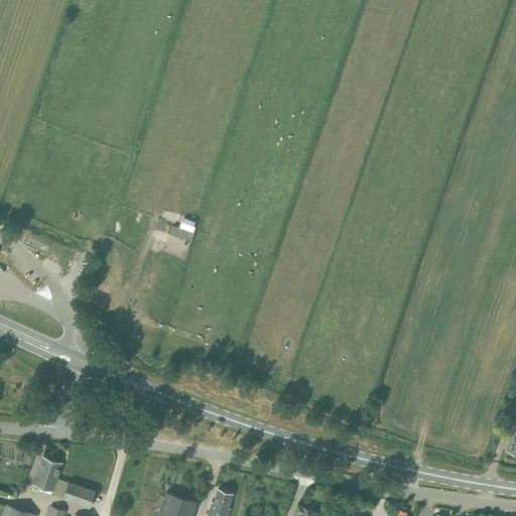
[(178,224),(174,236),(191,240),(195,229),(178,224)]
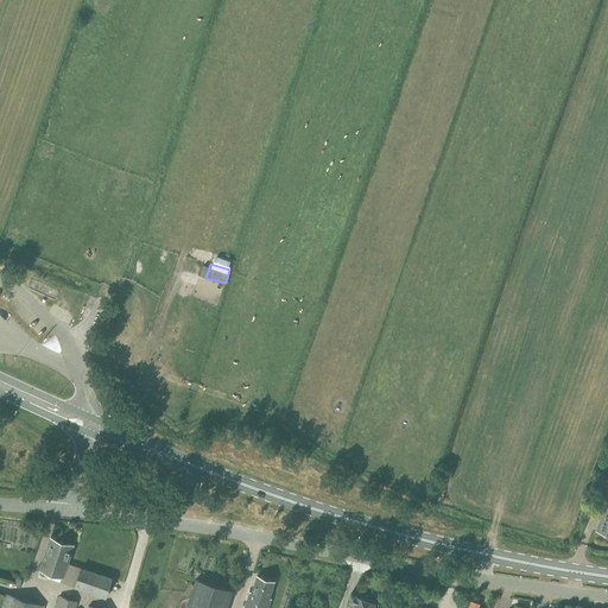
[(607,496),(596,531),(607,534),(607,496)]
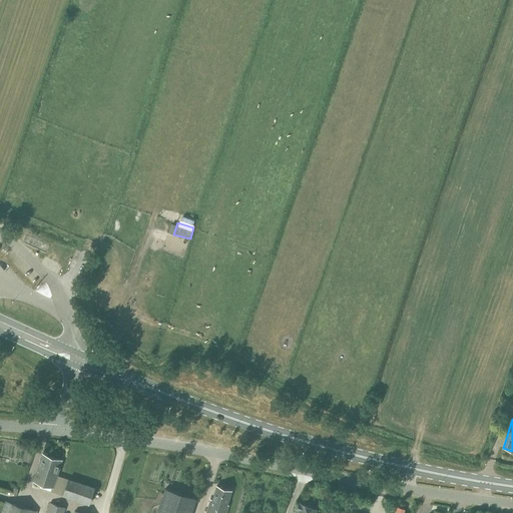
[(34,481),(53,488),(52,491),(89,505),(95,488),(57,475),(62,460),(43,454),(34,481)]
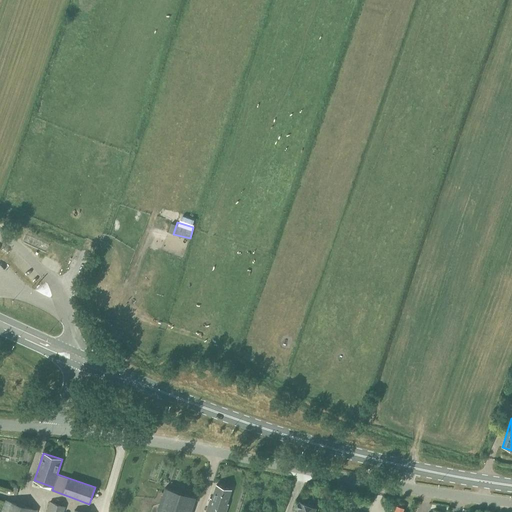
[(205,511),(226,511),(229,504),(227,503),(232,489),(217,484),(212,498),(210,498),(205,511)]
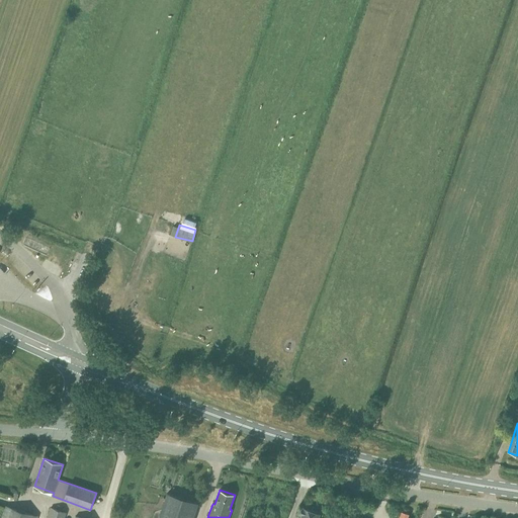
[(167,493),(159,517),(193,517),(198,503),(167,493)]
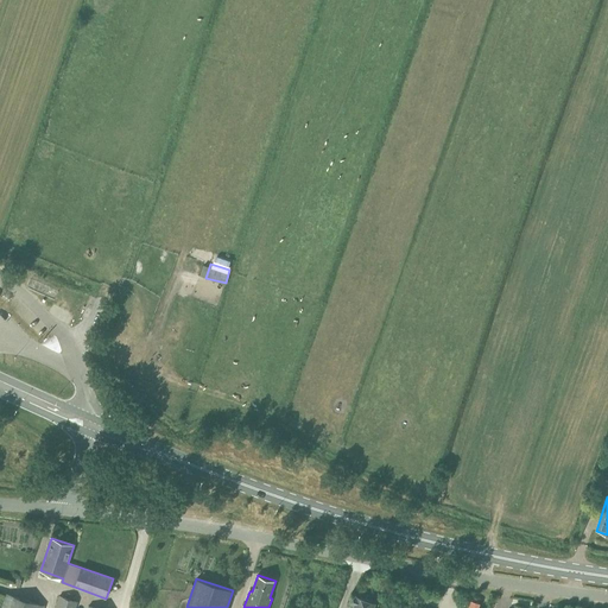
[(44,607),(45,606),(6,593),(1,607),(44,607)]
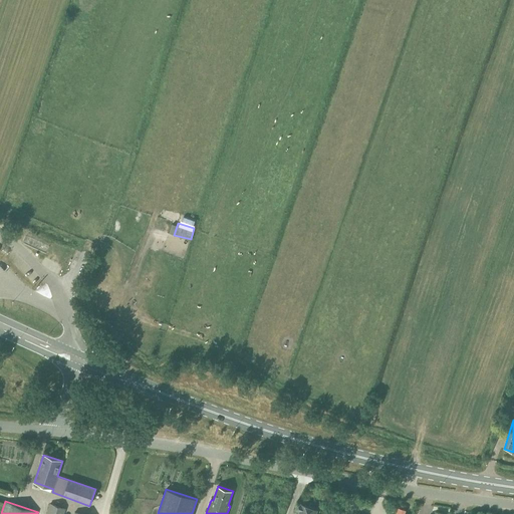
[(50,503),(46,513),(64,513),(66,509),(50,503)]
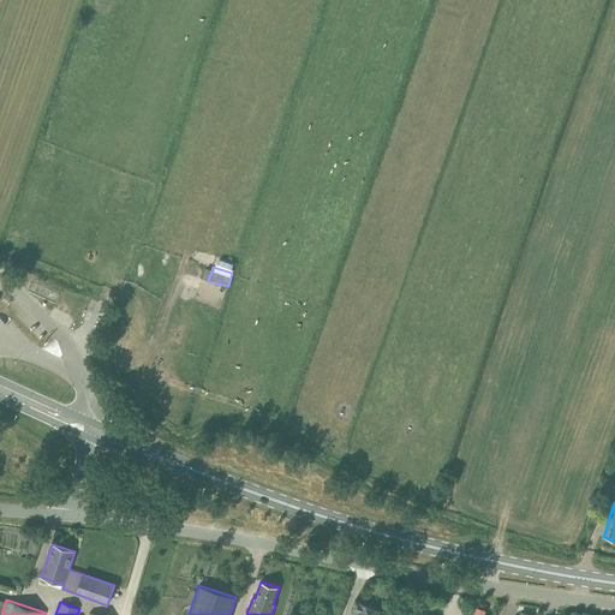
[(357,614),(378,614),(381,610),(362,603),(362,604),(356,602),(353,610),(358,611),(357,614)]
